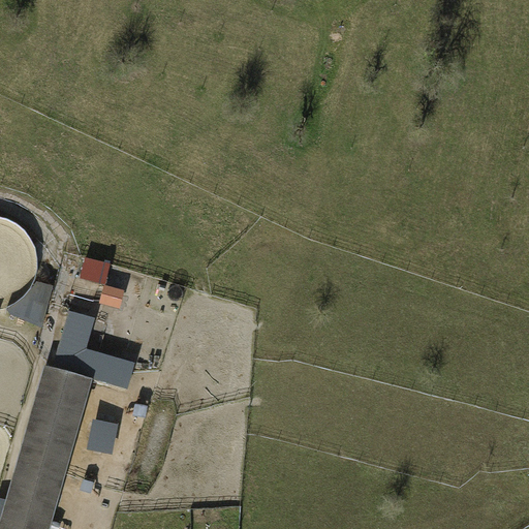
[(91,280),(73,274),(66,294),(84,301),(91,280)]
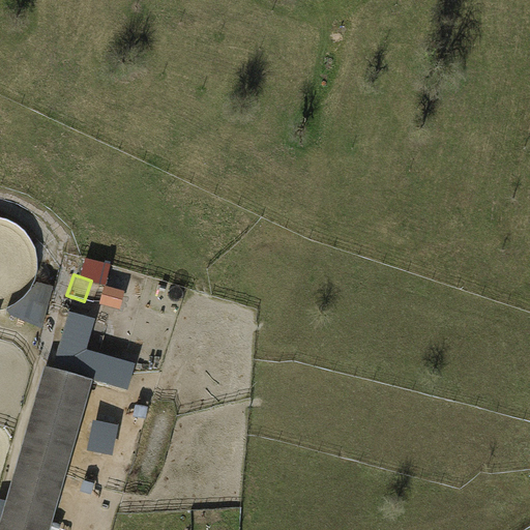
[(42,325),(52,290),(32,285),(29,291),(24,297),(16,304),(5,308),(42,325)]
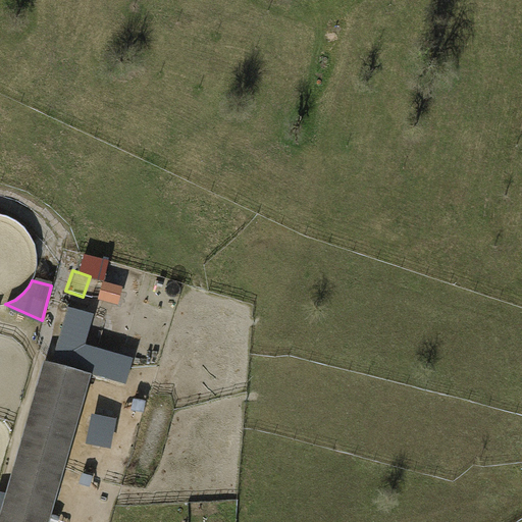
[(94,317),(68,309),(53,364),(91,374),(125,384),(133,358),(86,345),(94,317)]
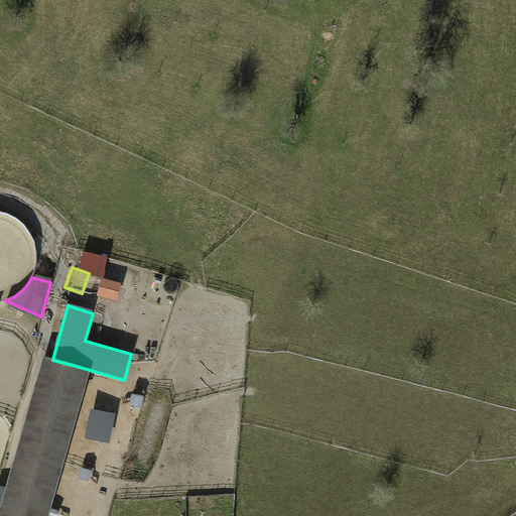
[(0,515),(47,515),(90,370),(52,360),(43,357),(6,489),(0,487),(0,515)]
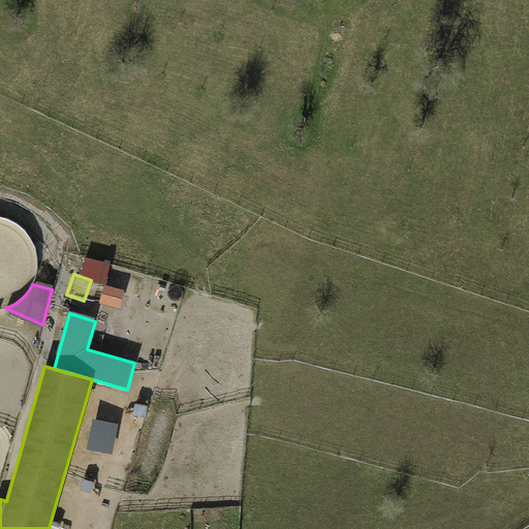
[(90,443),(115,448),(121,418),(95,414),(90,443)]
